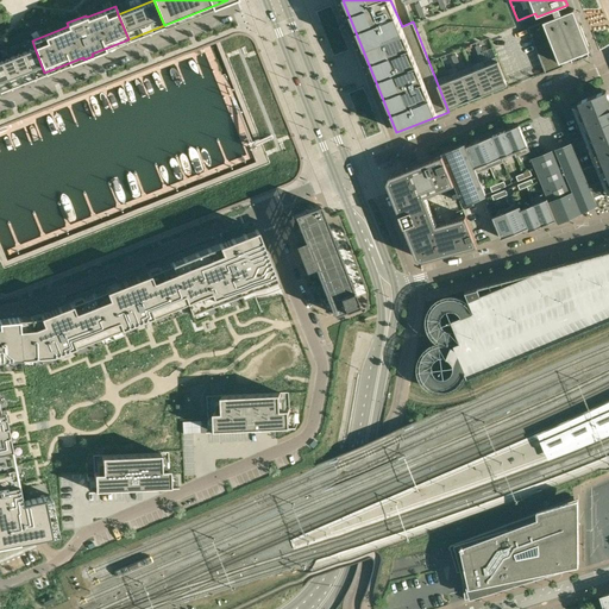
[(527,27),(546,73),(592,55),(573,8),(527,27)]
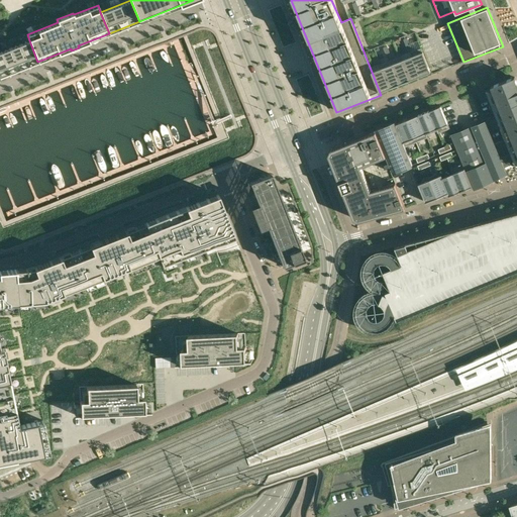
[(0,76),(37,62),(29,40),(0,52),(0,76)]
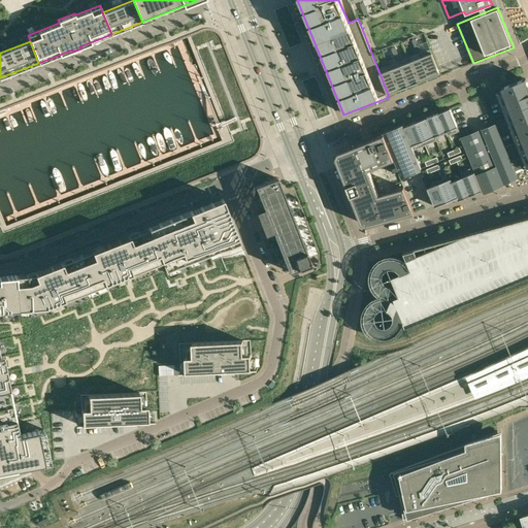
[(432,53),(422,57),(430,77),(440,73),(432,53)]
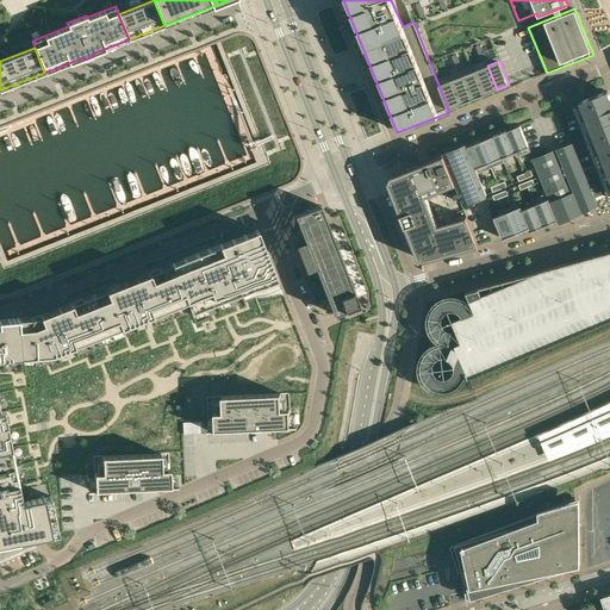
[(487,66),(475,70),(485,94),(497,89),(487,66)]
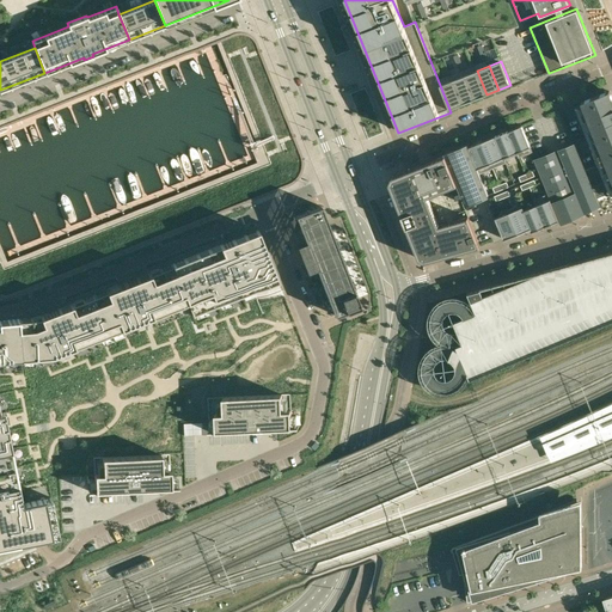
[(477,71),(465,75),(475,99),(487,95),(477,71)]
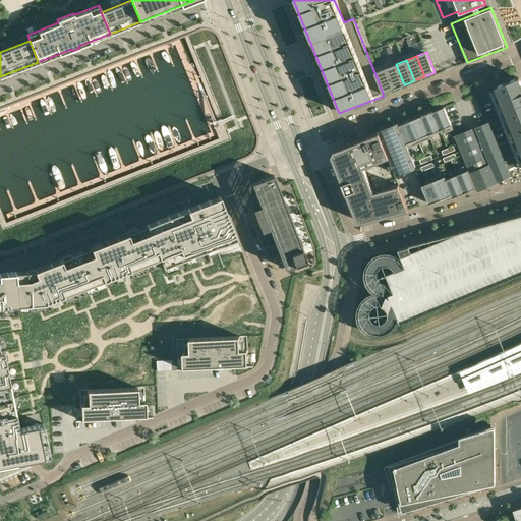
[(396,64),(386,68),(394,89),(404,84),(396,64)]
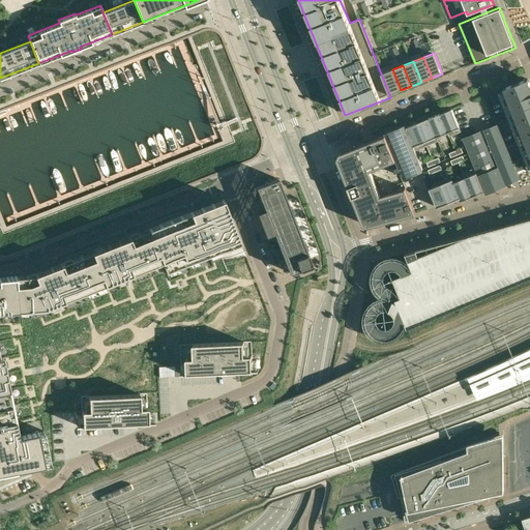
[(392,69),(382,74),(390,94),(401,90),(392,69)]
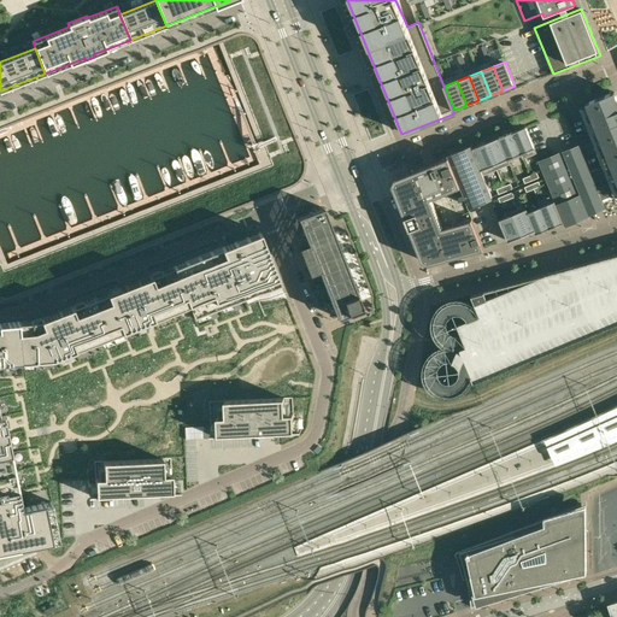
[(610,164),(591,171),(604,205),(616,199),(616,99),(613,92),(586,103),(610,164)]
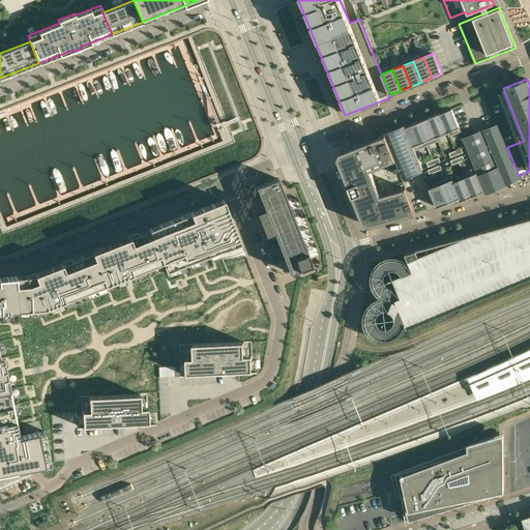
[(459,128),(451,110),(440,114),(447,133),(459,128)]
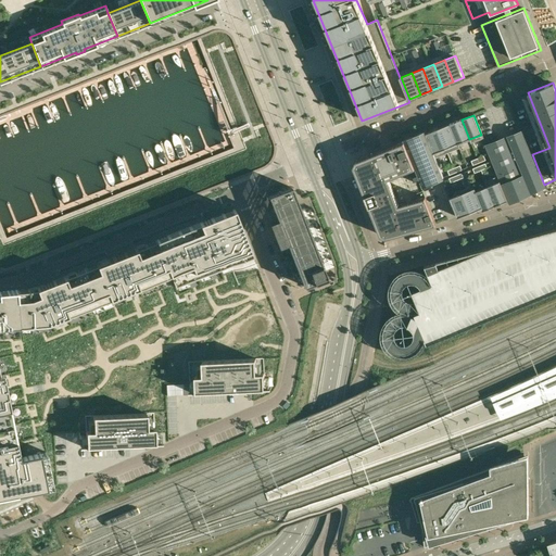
[(469,139),(462,119),(450,125),(457,144),(469,139)]
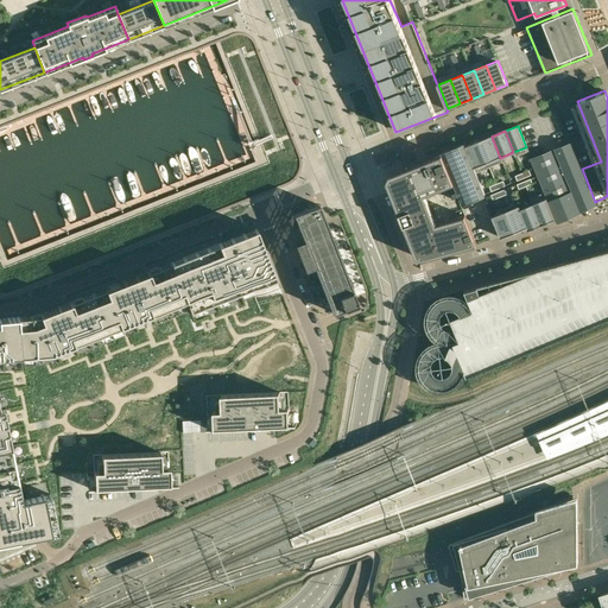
[(500,158),(492,137),(479,141),(487,163),(500,158)]
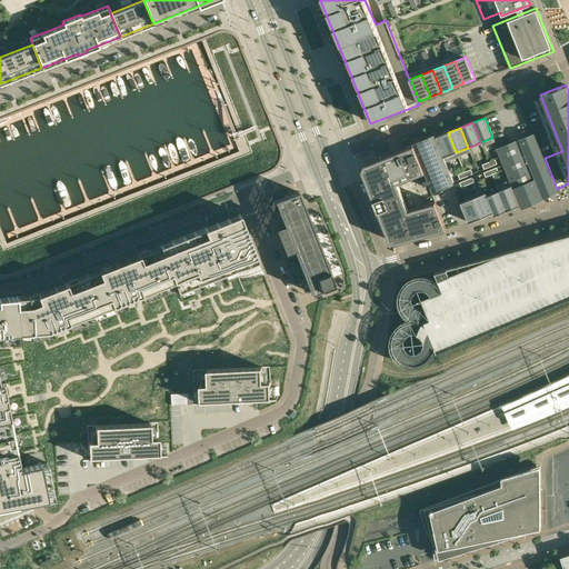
[(456,152),(448,132),(436,138),(439,146),(443,158),(456,152)]
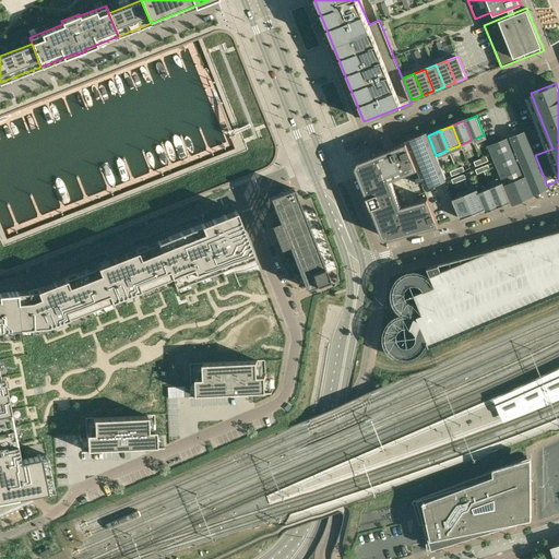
[(523,132),(488,146),(502,181),(508,194),(512,204),(534,194),(548,188),(547,186),(535,155),(533,150),(525,131),(524,132),(523,132)]
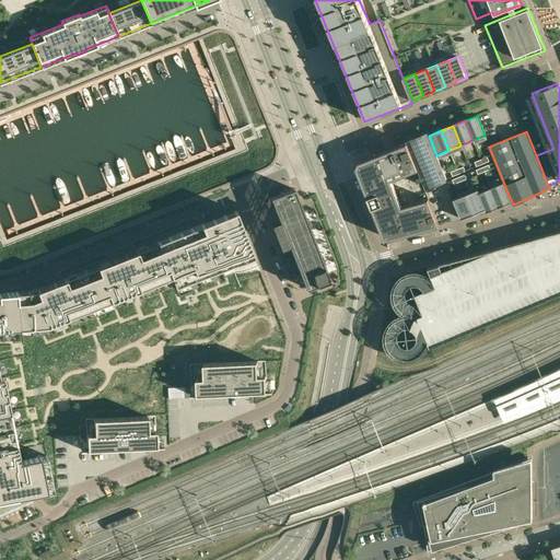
[(428,133),(407,142),(420,174),(421,174),(427,188),(435,184),(447,179),(436,155),(432,143),(429,136),(428,133)]
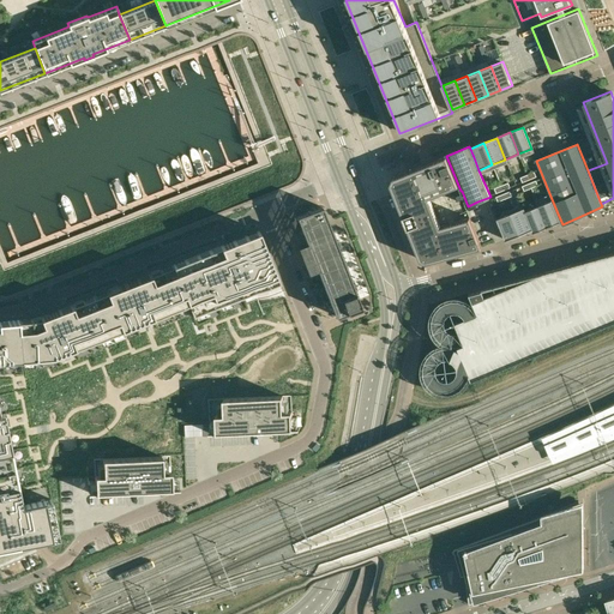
[(462,193),(446,156),(392,178),(390,185),(421,260),(427,263),(482,248),(481,247),(465,206),(467,206),(462,193)]
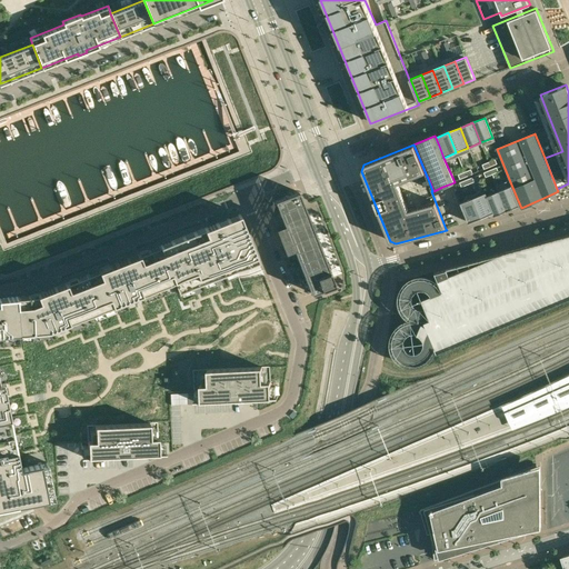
[(517,198),(511,185),(499,190),(507,210),(519,205),(517,198)]
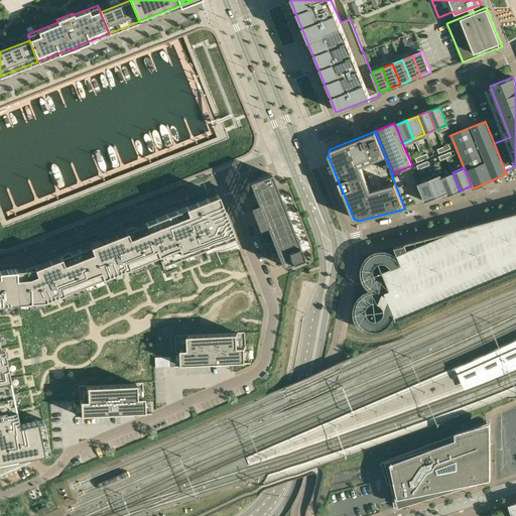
[(460,190),(453,172),(441,176),(447,191),(447,192),(448,195),(460,190)]
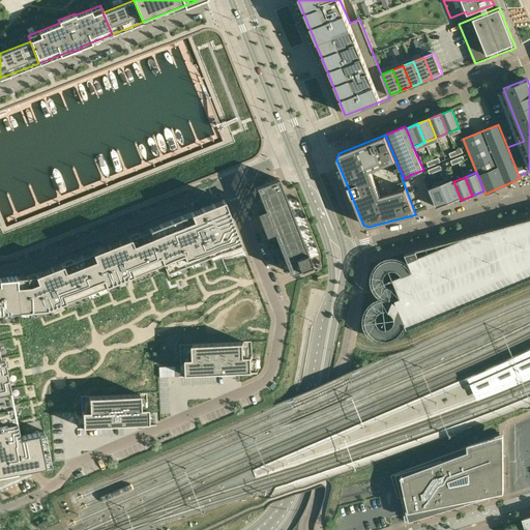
[(276,178),(256,186),(290,272),(290,273),(311,265),(312,263),(277,178),(276,178)]
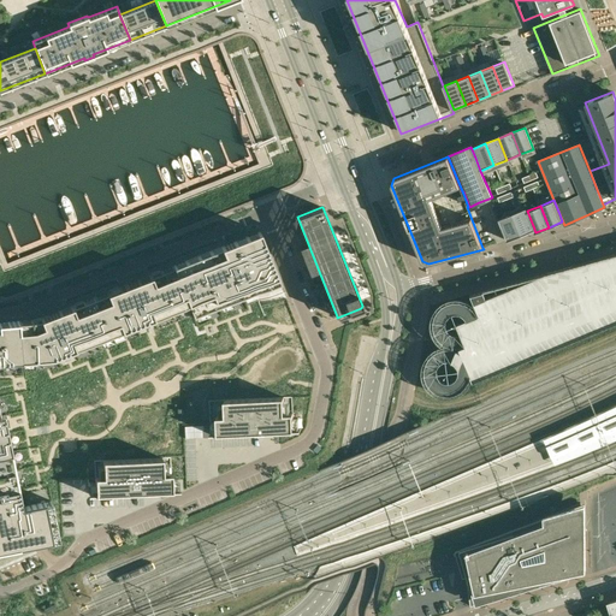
[(526,207),(513,213),(521,235),(534,230),(534,229),(527,211),(526,207)]
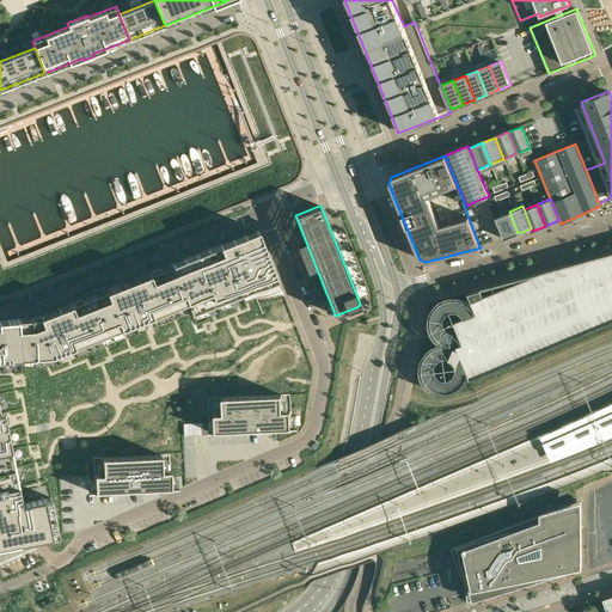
[(496,216),(505,238),(518,233),(509,212),(496,216)]
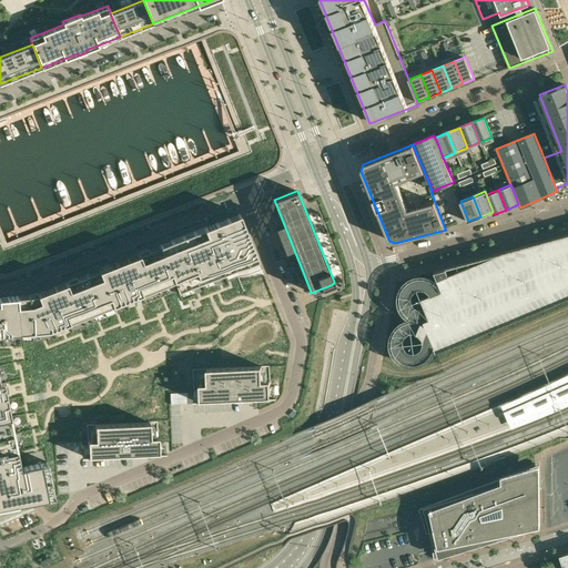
[(239,213),(160,244),(174,280),(179,291),(234,269),(257,260),(239,213)]
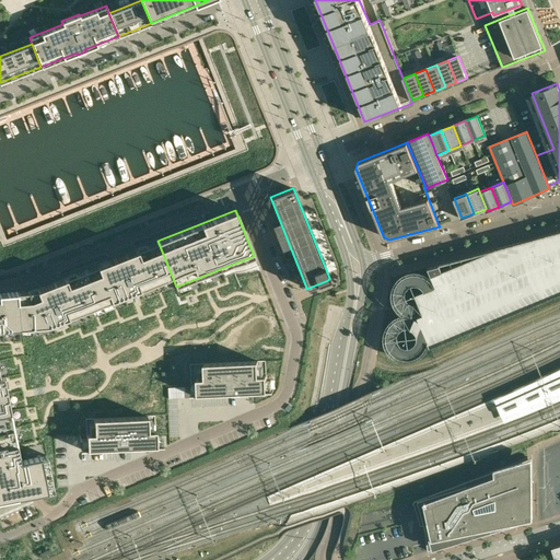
[(430,348),(559,293),(559,230),(521,242),(499,247),(428,268),(435,287),(434,287),(433,283),(430,280),(427,277),(423,275),(419,273),(416,273),(411,273),(407,275),(404,277),(400,279),(397,282),(395,286),(394,289),(393,293),(393,298),(394,301),(396,305),(398,308),(400,312),(404,314),(408,315),(411,316),(411,317),(408,316),(404,316),(399,317),(396,319),(393,322),(389,325),(387,328),(386,331),(385,336),(385,339),(386,343),(387,347),(389,351),(392,353),(395,357),(398,358),(403,360),(407,360),(410,360),(415,359),(418,357),(421,354),(424,351),(427,347),(428,343),(430,348)]
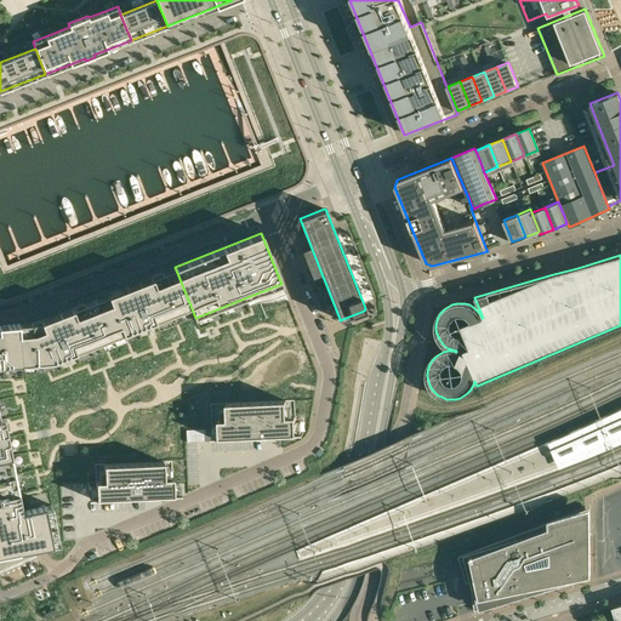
[(175,267),(96,300),(112,337),(191,306),(175,267)]
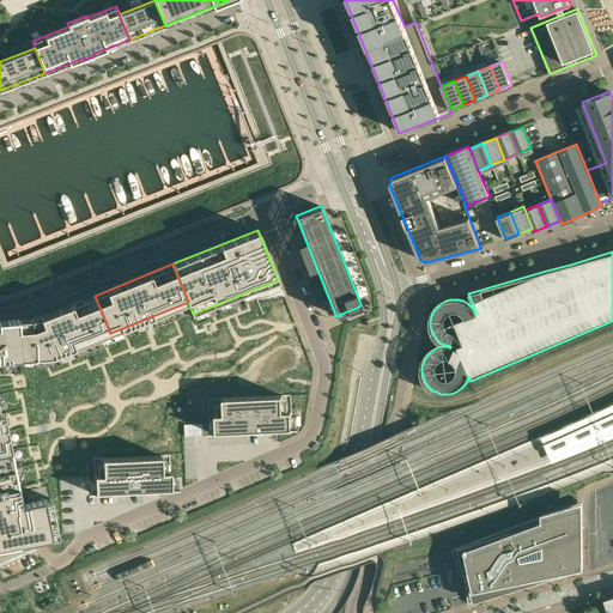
[(37,319),(17,320),(20,359),(53,357),(110,333),(95,296),(37,319)]
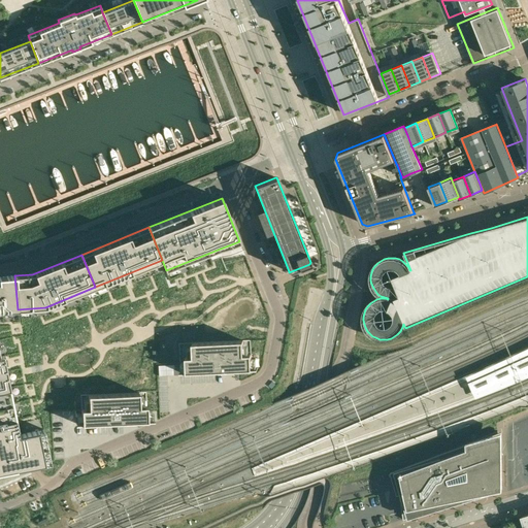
[(0,276),(0,310),(18,309),(14,275),(0,276)]
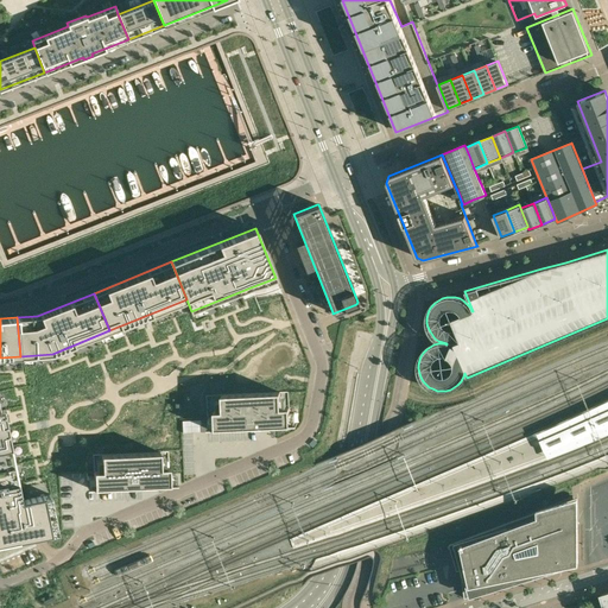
[(280,409),(279,393),(220,396),(221,412),(213,412),(213,430),(290,426),(289,409),(280,409)]
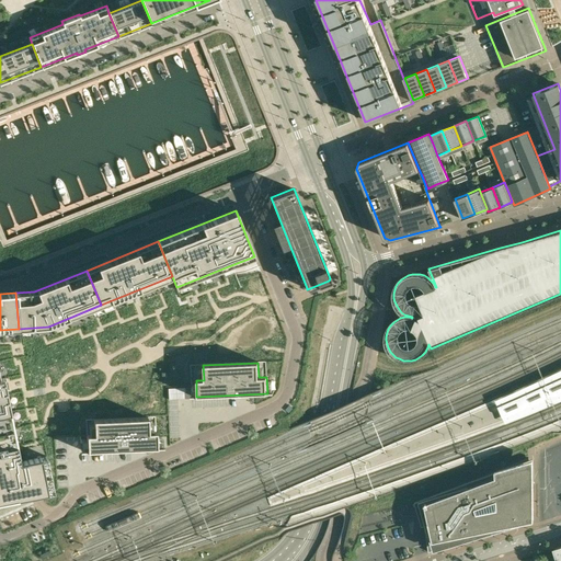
[(0,431),(13,428),(3,378),(0,378),(0,431)]
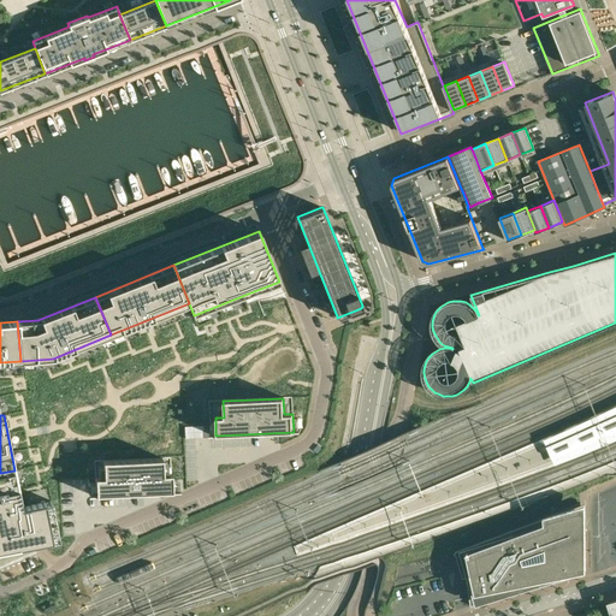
[(160,458),(100,462),(101,478),(92,478),(93,496),(170,492),(169,474),(160,475),(160,458)]
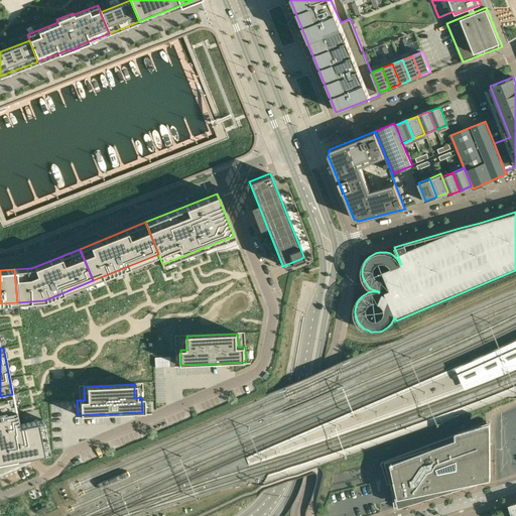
[(12,394),(0,396),(0,461),(33,455),(48,452),(42,419),(18,424),(12,394)]
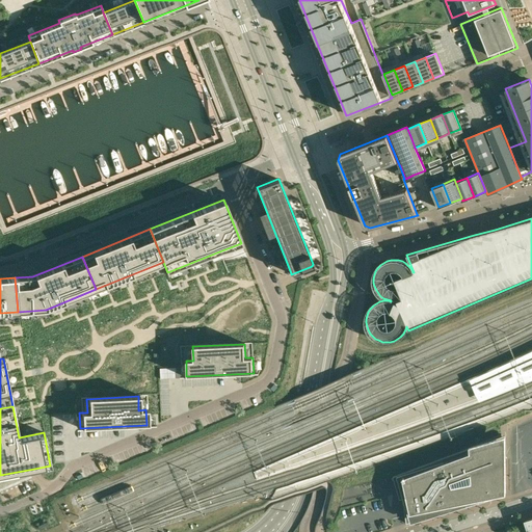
[(406,524),(459,506),(509,491),(509,480),(507,435),(502,436),(501,434),(471,446),(471,447),(394,477),(398,493),(400,499),(402,499),(406,524)]
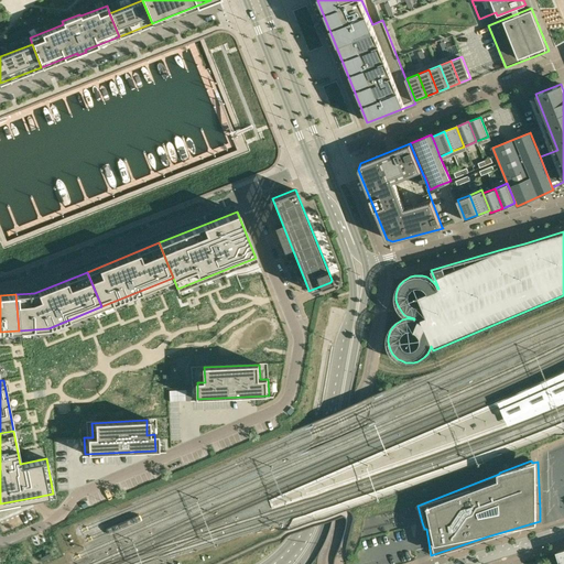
[(155,481),(167,475),(163,467),(151,474),(155,481)]
